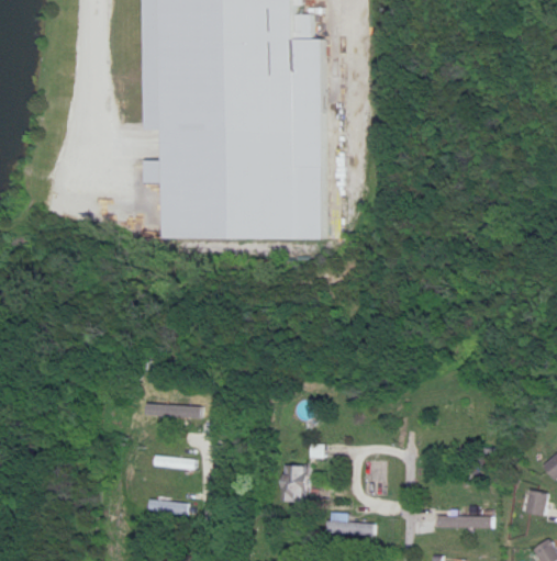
[(164,239),(326,239),(326,38),(312,38),(312,14),(300,14),(300,0),(142,0),(142,130),(165,130),(164,239)]
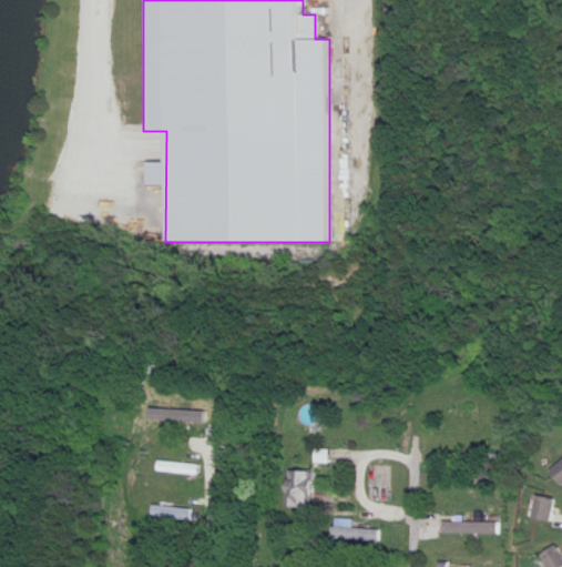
[(202,412),(150,412),(150,422),(201,422),(202,412)]
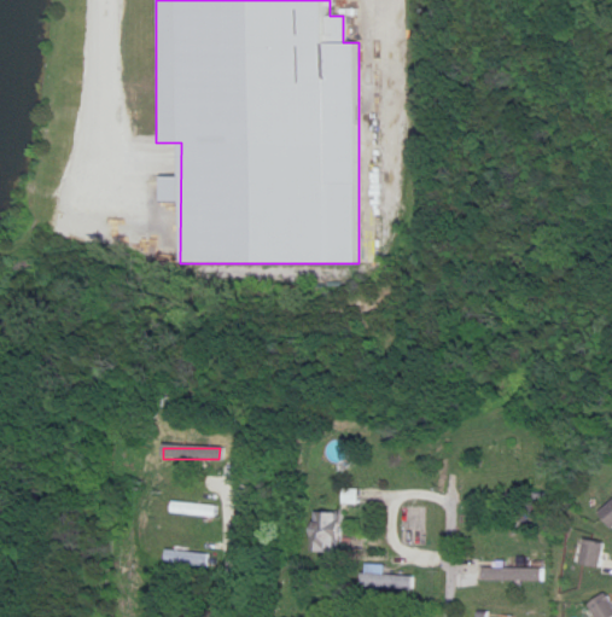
[(611,529),(611,502),(601,510),(611,529)]
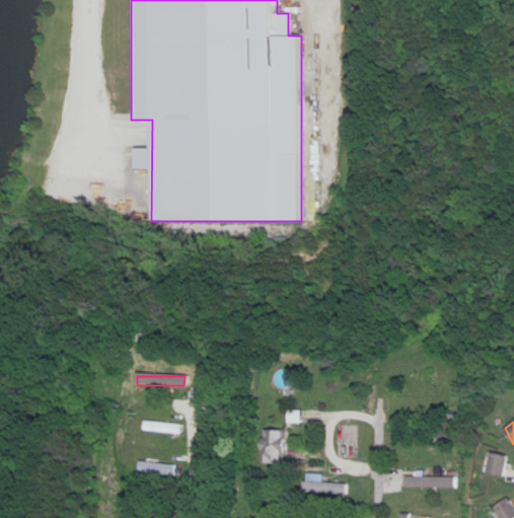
[(262,462),(289,462),(289,431),(262,431),(262,462)]
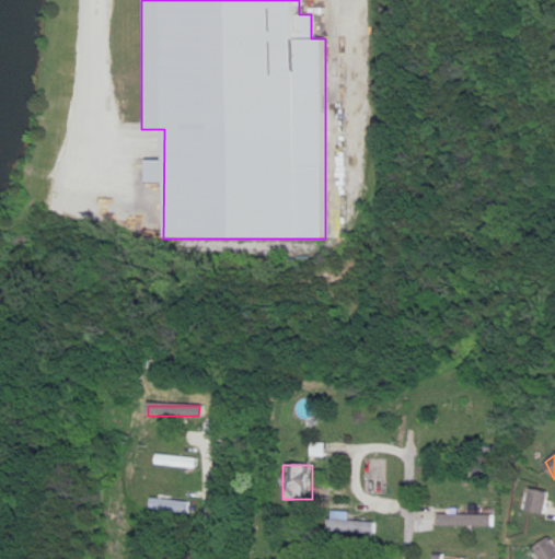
[(553,492),(530,487),(524,510),(547,515),(553,492)]
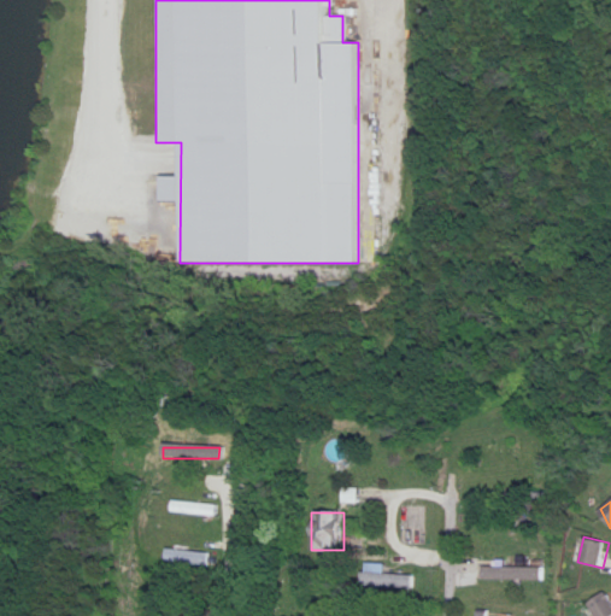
[(386,564),(360,563),(360,587),(412,587),(412,574),(386,574),(386,564)]
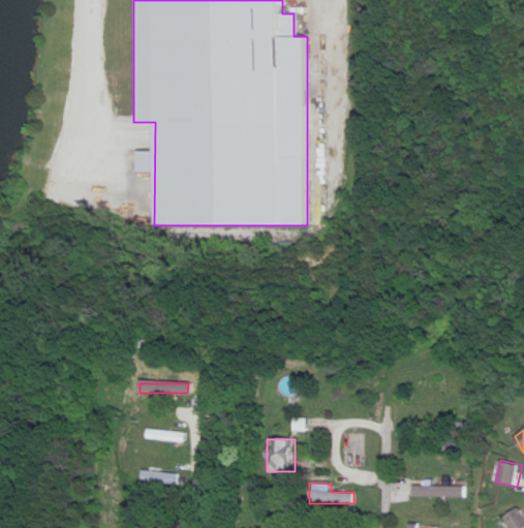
[(467,497),(466,486),(408,486),(408,497),(467,497)]
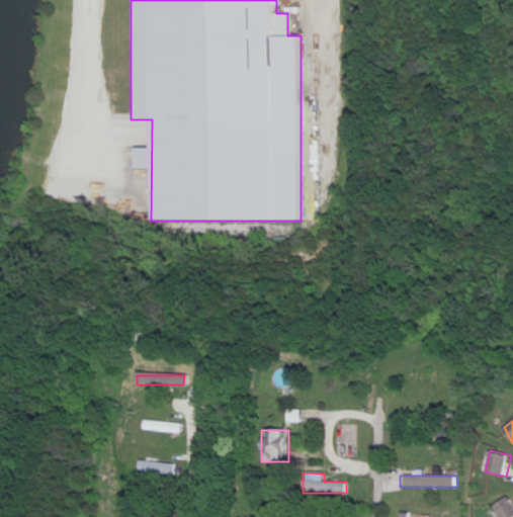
[(497,516),(512,516),(512,503),(509,496),(491,505),(497,516)]
